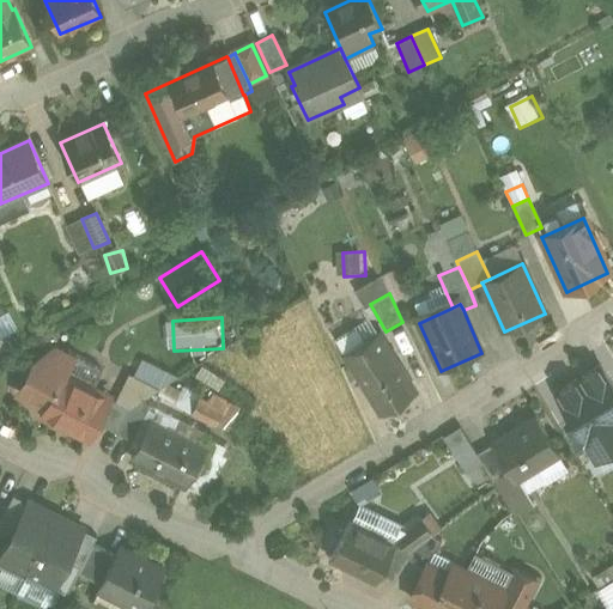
[(18,330),(0,340),(0,360),(25,347),(18,330)]
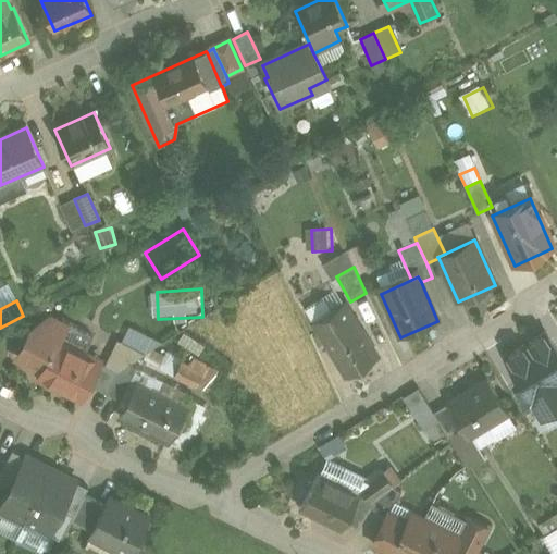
[(379,356),(346,304),(313,323),(346,376),(379,356)]
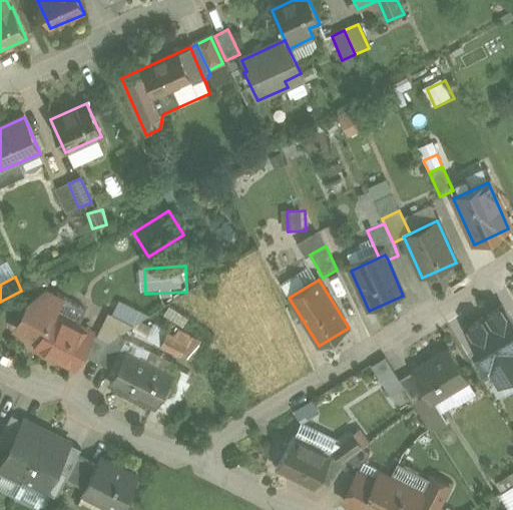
[(91,335),(54,316),(60,304),(44,296),(29,304),(16,330),(40,342),(37,348),(75,367),(81,356),(91,336),(91,335)]
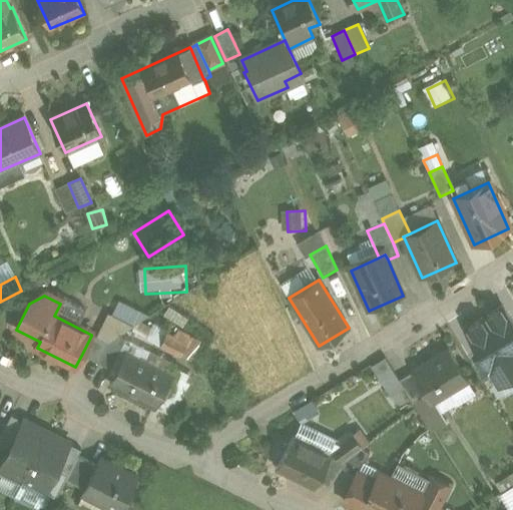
[(148,319),(118,305),(112,317),(134,328),(148,319)]
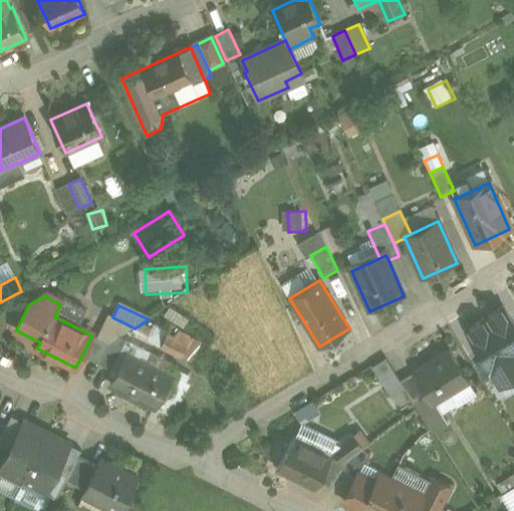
[(513,325),(503,308),(466,331),(492,373),(513,359),(513,325)]
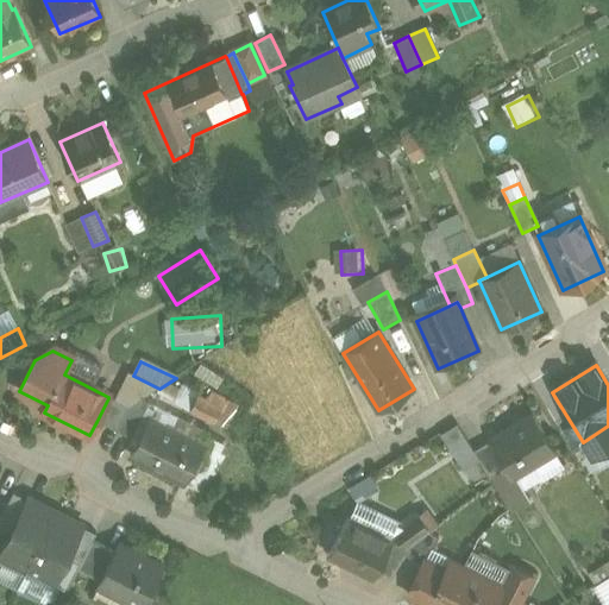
[(129,373),(114,401),(108,398),(96,422),(117,433),(129,408),(142,399),(159,389),(133,376),(129,373)]
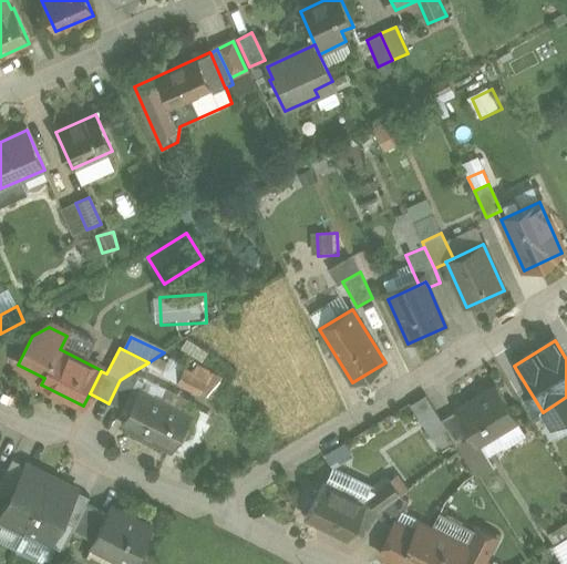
[(194,376),(168,362),(162,376),(199,396),(210,373),(198,367),(194,376)]
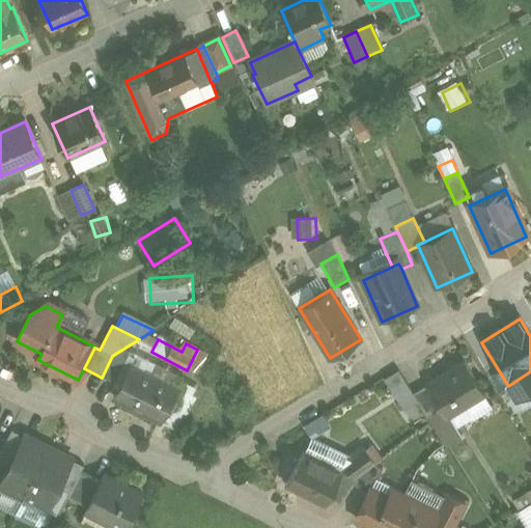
[(112,356),(102,378),(116,384),(132,353),(123,349),(112,356)]
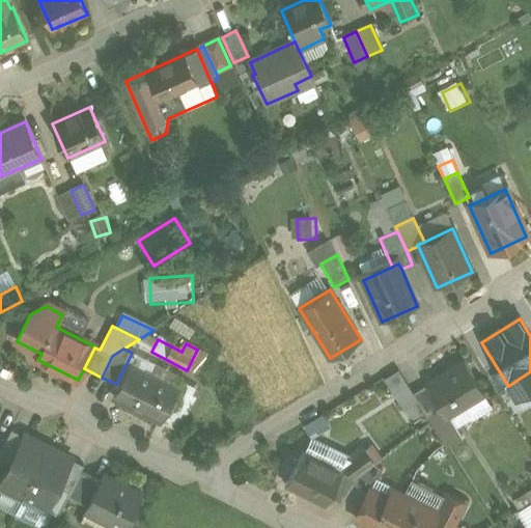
[(197,350),(187,370),(198,376),(208,356),(197,350)]
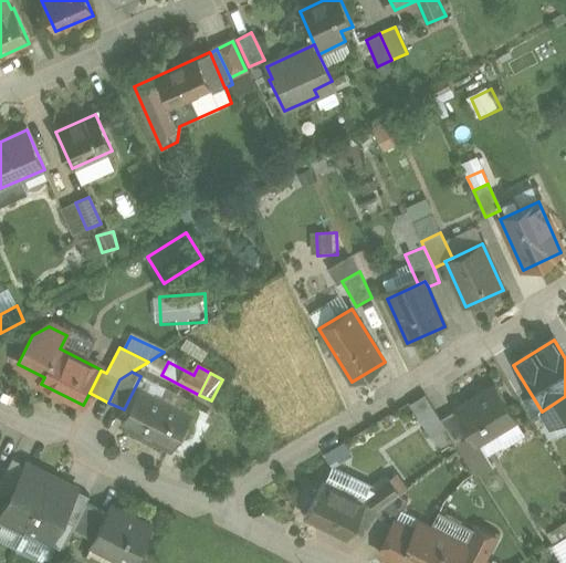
[(495,387),(456,410),(469,434),(475,445),(515,420),(495,387)]
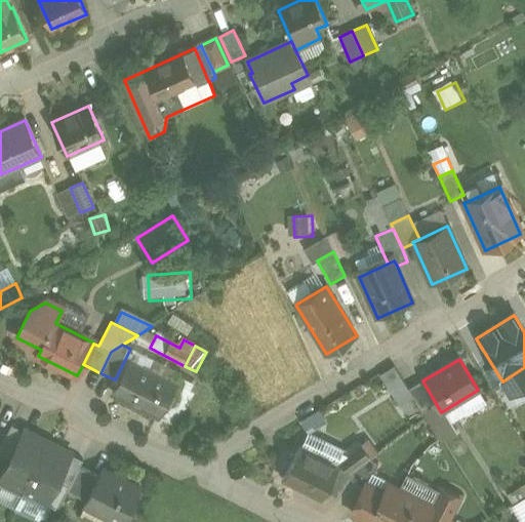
[(175,385),(130,361),(114,394),(159,417),(175,385)]
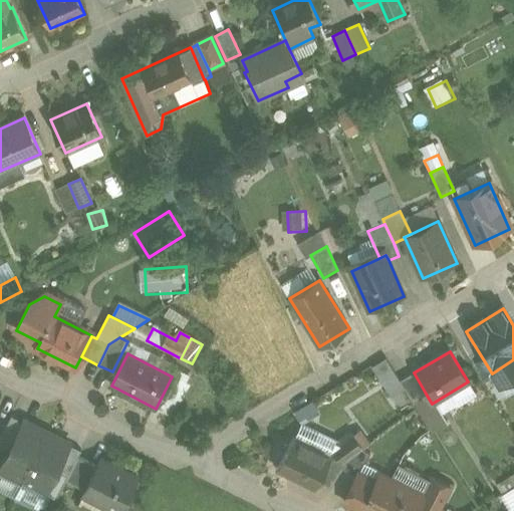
[(426,394),(414,373),(400,382),(414,405),(424,399),(422,396),(426,394)]
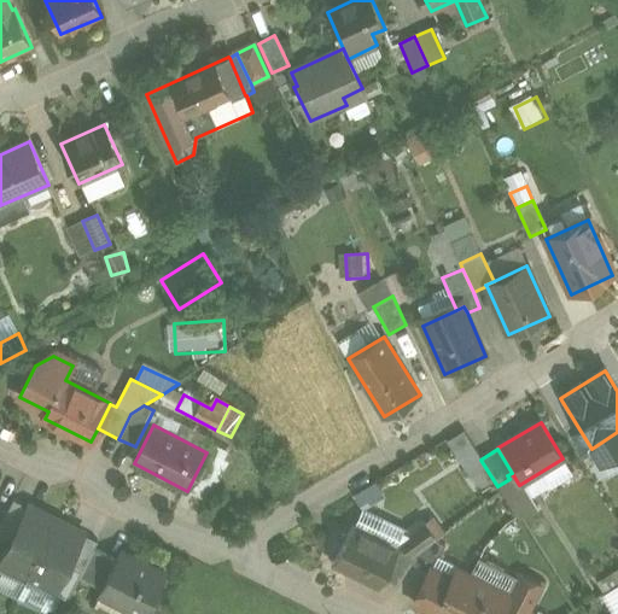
[(385,484),(362,496),(368,506),(390,493),(385,484)]
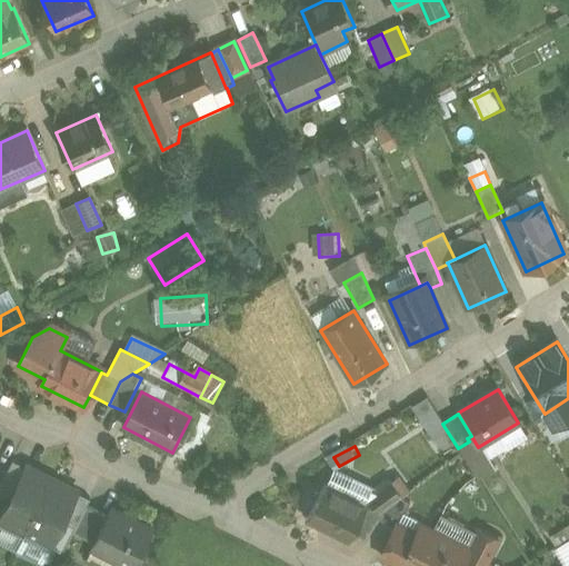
[(13,463),(0,487),(6,490),(9,493),(11,487),(16,489),(26,468),(13,463)]
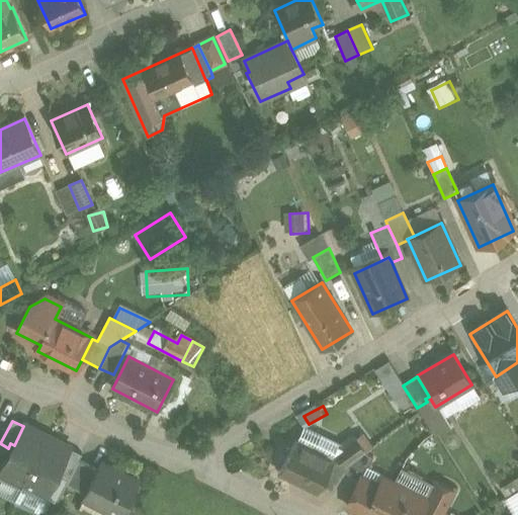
[(0,473),(0,477),(22,488),(48,437),(23,426),(0,473)]
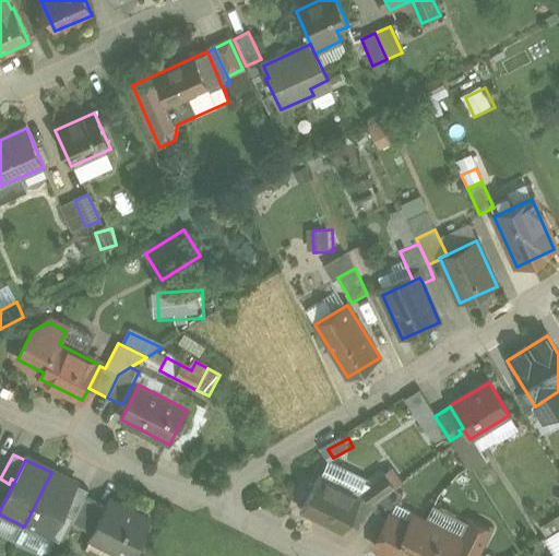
[(51,472),(24,527),(49,540),(63,511),(76,485),(51,472)]
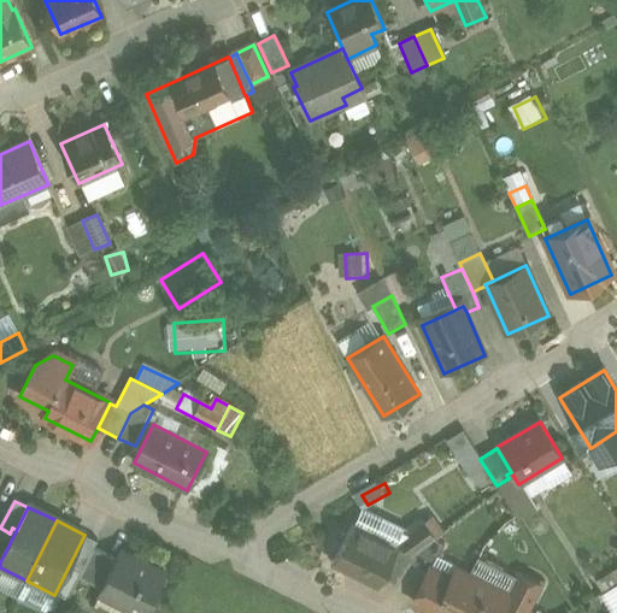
[(421,522),(398,538),(399,540),(412,558),(413,556),(419,553),(435,541),(421,522)]
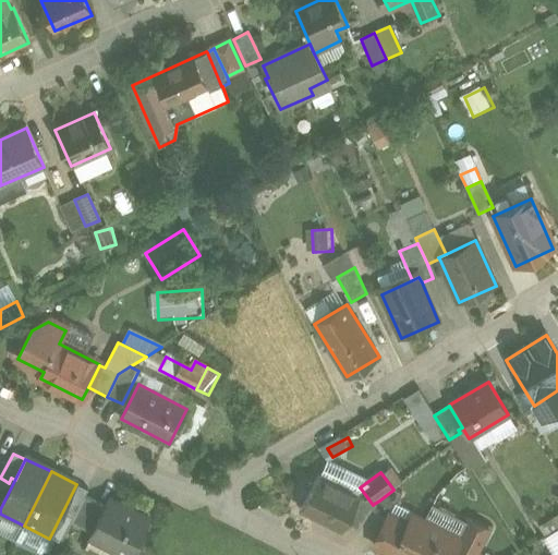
[(358,496),(319,477),(302,510),(341,530),(343,526),(359,496),(358,496)]
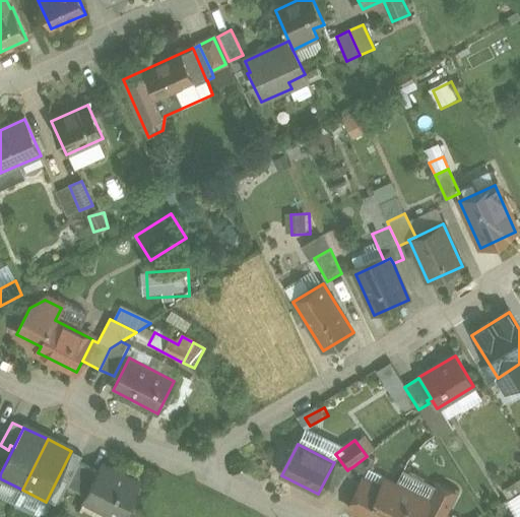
[(71,451),(59,475),(70,481),(79,464),(82,457),(71,451)]
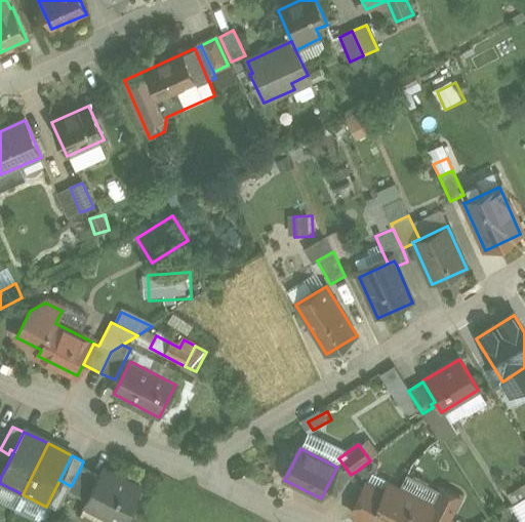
[(339,459),(336,467),(337,467),(323,494),(336,500),(350,481),(353,475),(352,474),(351,475),(339,459)]
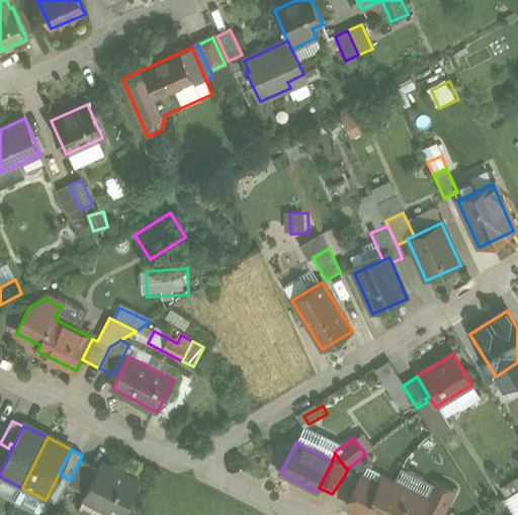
[(365,454),(352,464),(348,468),(345,475),(359,482),(361,478),(363,479),(373,459),(365,454)]
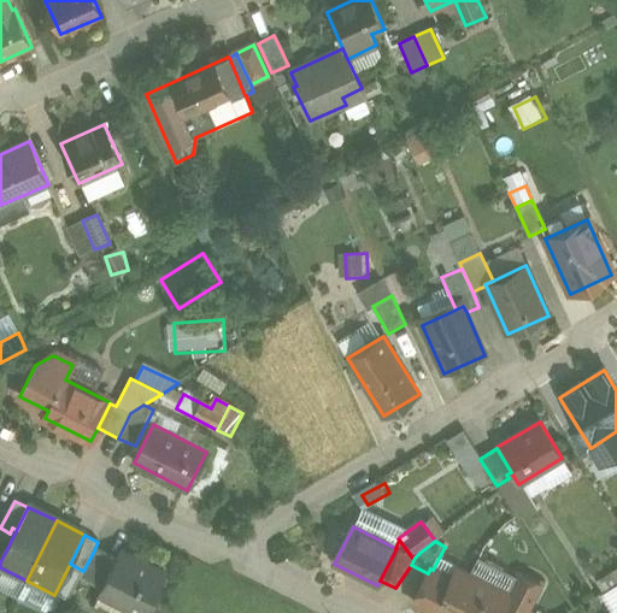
[(116,561),(94,550),(83,571),(80,578),(101,589),(116,561)]
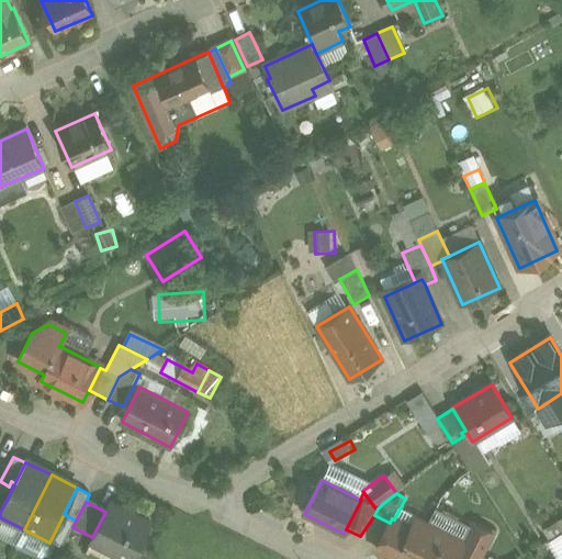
[(150,524),(110,504),(105,512),(92,537),(90,541),(125,558),(134,558),(150,524)]
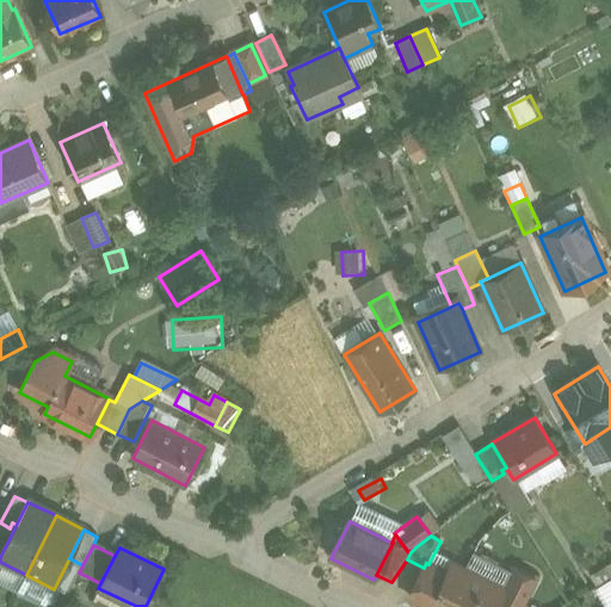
[(429,564),(426,563),(424,568),(408,599),(424,606),(497,606),(498,605),(504,590),(503,590),(452,564),(448,574),(429,564)]
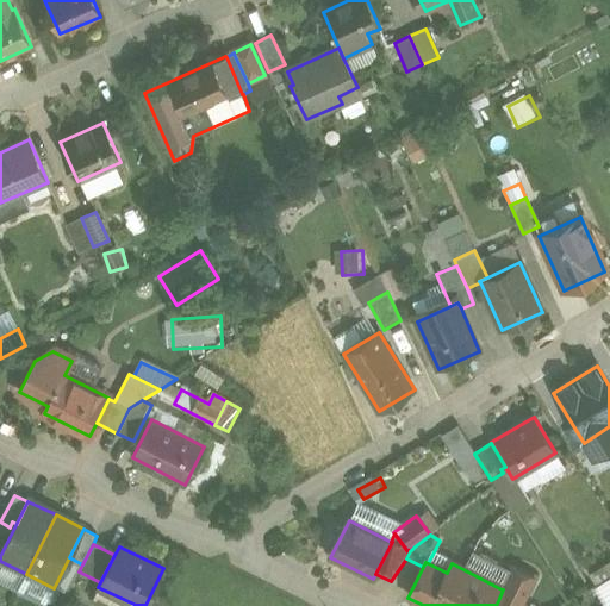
[(609,562),(587,575),(596,588),(609,579),(609,562)]
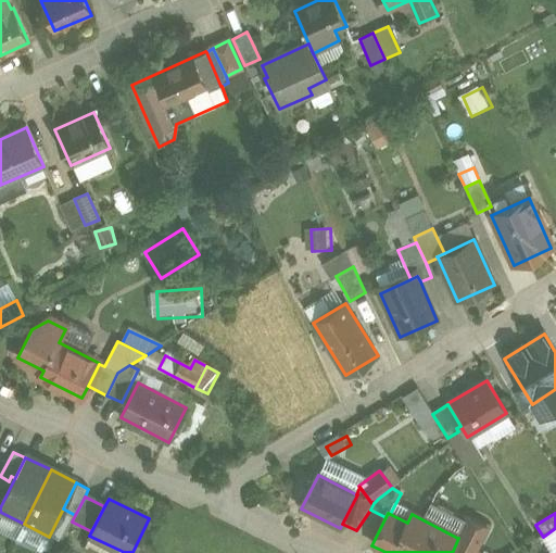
[(476,552),(488,530),(466,519),(457,538),(458,538),(453,551),(455,552),(476,552)]
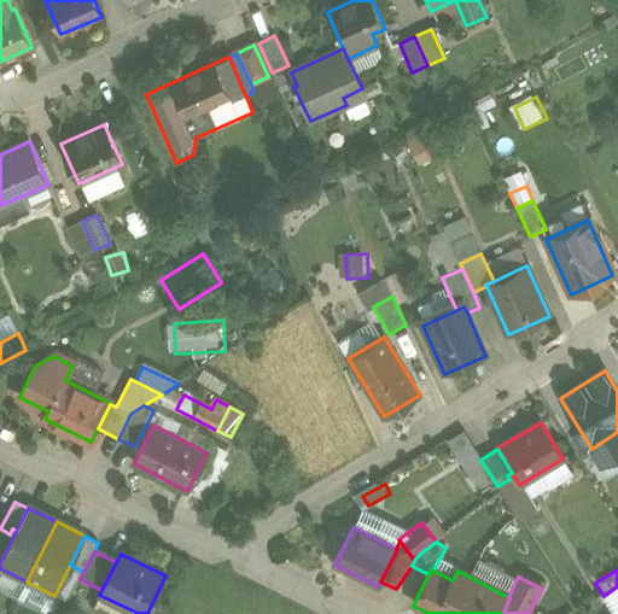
[(617,613),(617,586),(604,596),(613,613),(617,613)]
